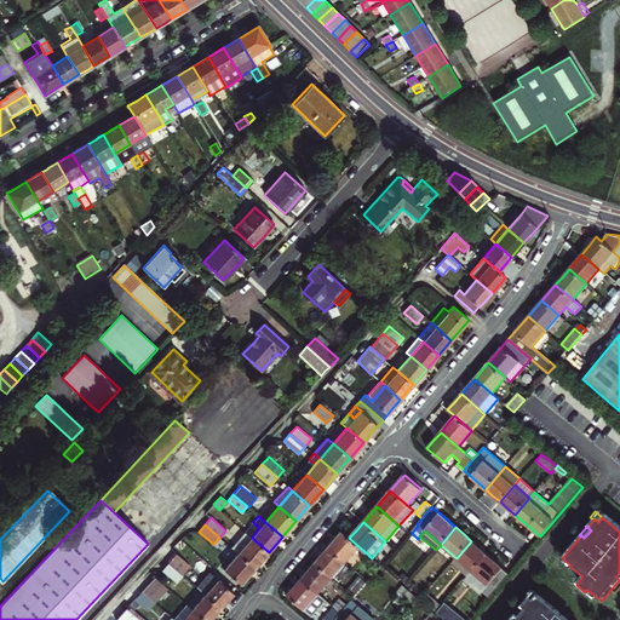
[(231,547),(239,554),(256,568),(262,560),(269,552),(252,538),(245,532),(231,547)]
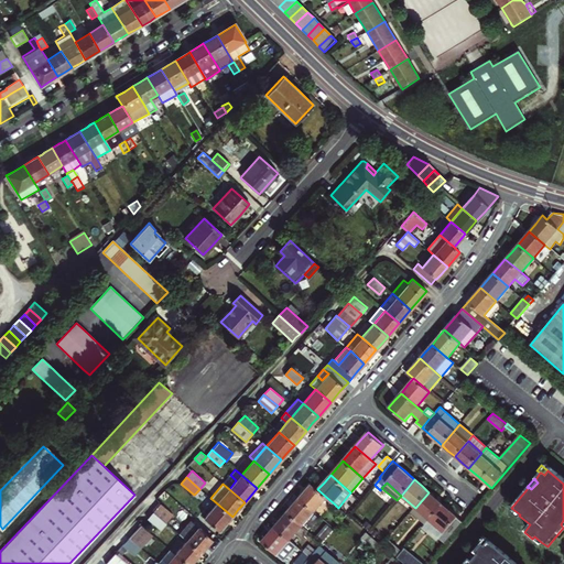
[(305,491),(299,498),(315,512),(325,500),(327,498),(317,489),(312,484),(305,491)]
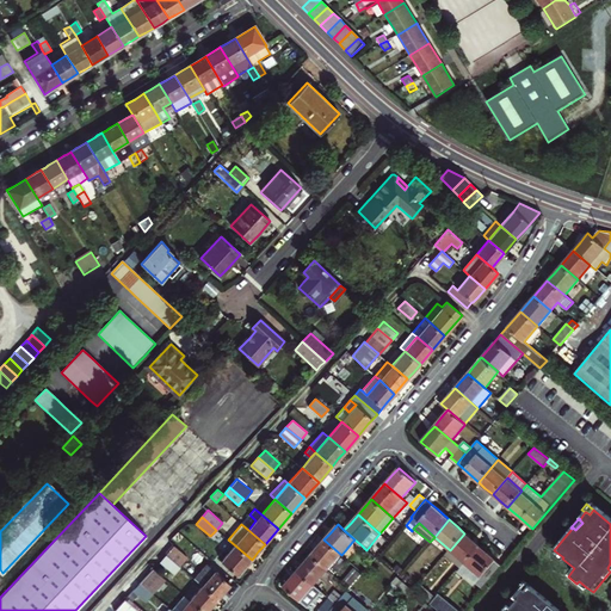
[(473,541),(464,534),(450,550),(464,563),(480,547),(473,541)]
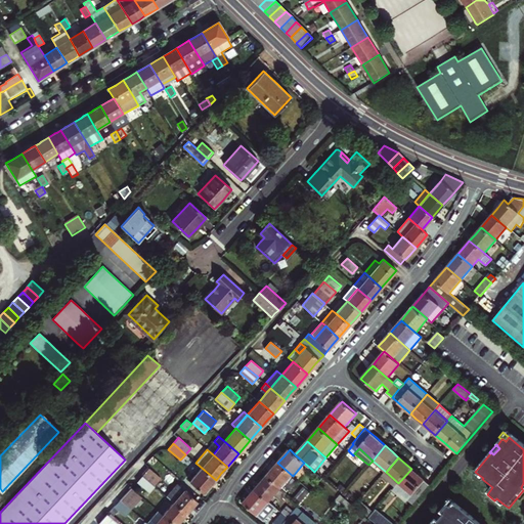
[(293,476),(277,463),(272,470),(266,476),(281,489),(293,476)]
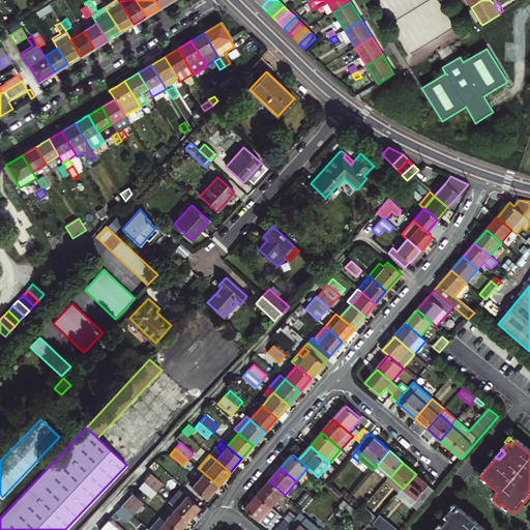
[(150,473),(144,481),(155,492),(162,483),(150,473)]
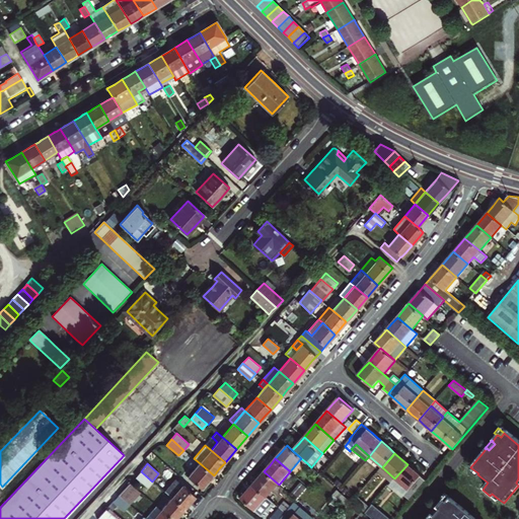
[(214,475),(200,463),(188,476),(202,490),(208,483),(214,475)]
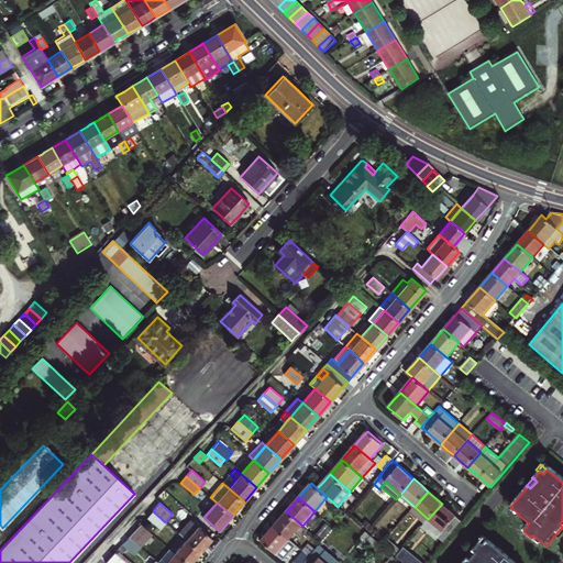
[(444,543),(462,521),(452,512),(442,504),(428,519),(443,531),(438,537),(444,543)]
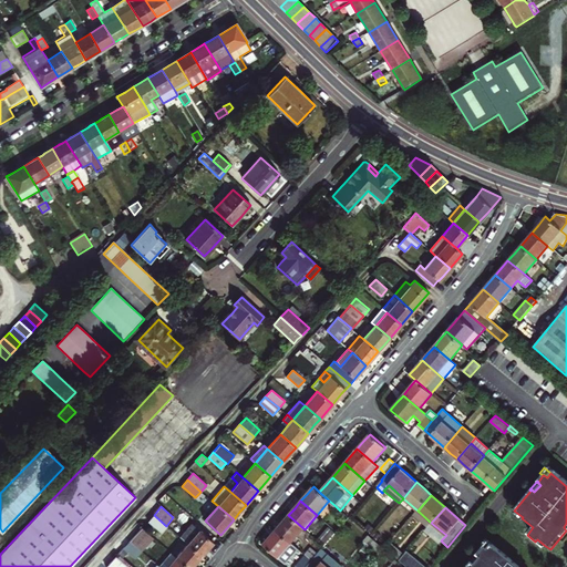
[(413,515),(426,527),(431,523),(418,511),(413,515)]
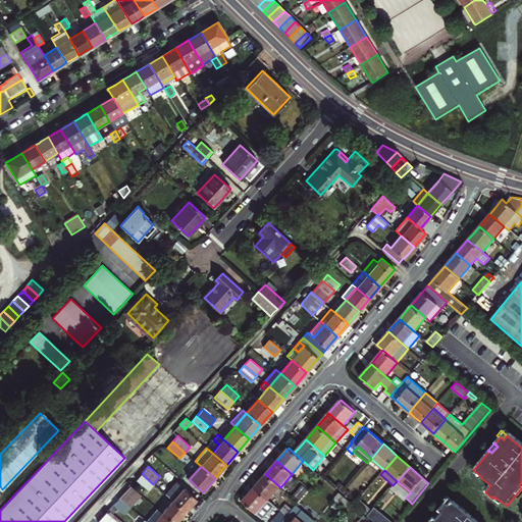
[(481,476),(473,470),(470,474),(478,480),(480,477),(481,476)]
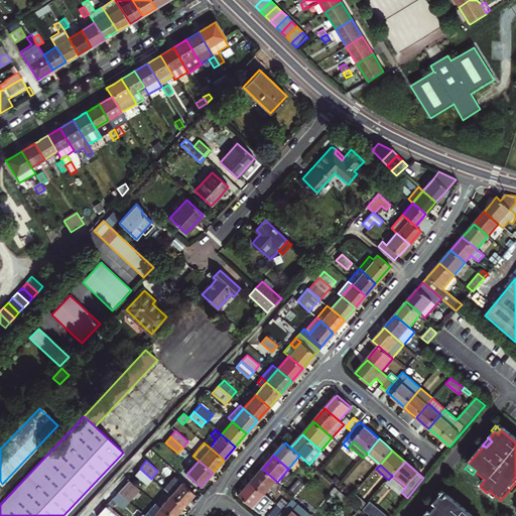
[(146,485),(152,479),(151,479),(140,469),(135,475),(146,485)]
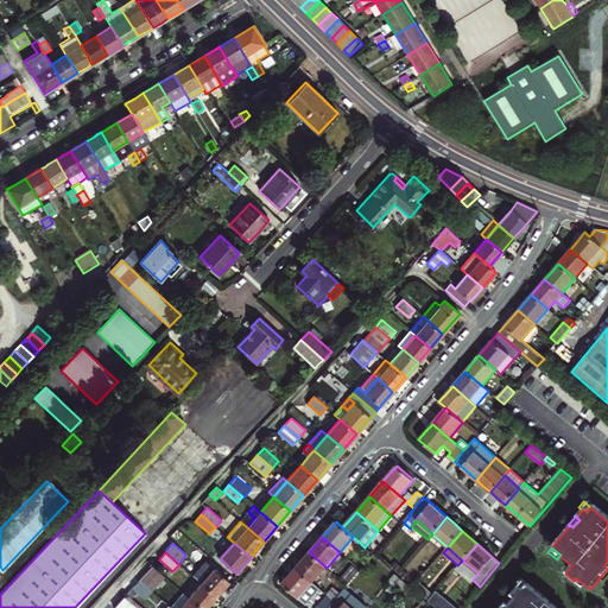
[(302,561),(296,568),(312,583),(327,568),(309,552),(302,561)]
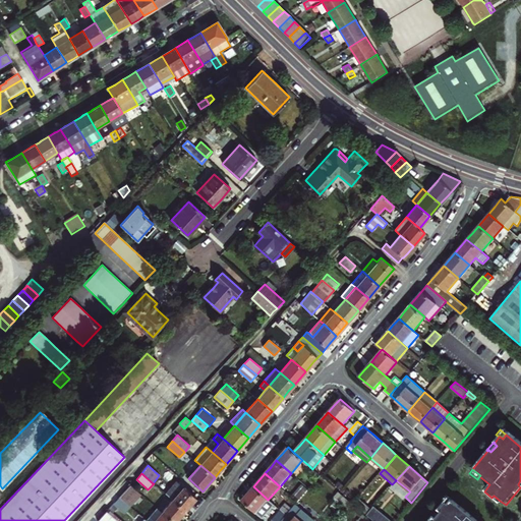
[(392,484),(392,485),(405,497),(410,491),(396,480),(392,484)]
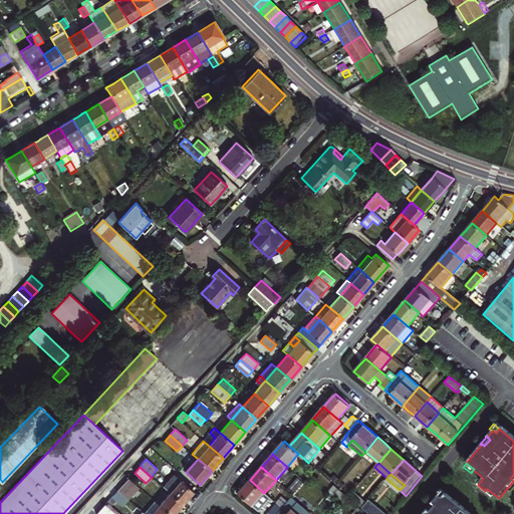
[(164,488),(170,493),(183,504),(189,497),(194,492),(174,475),(164,488)]
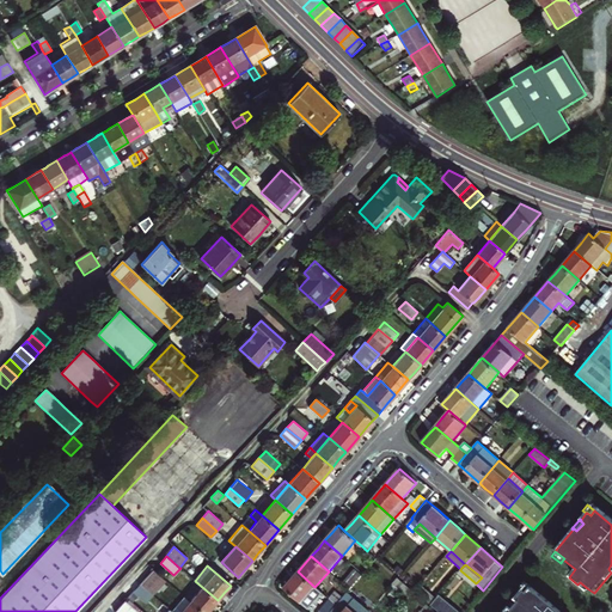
[(152,569),(140,583),(153,594),(165,580),(152,569)]
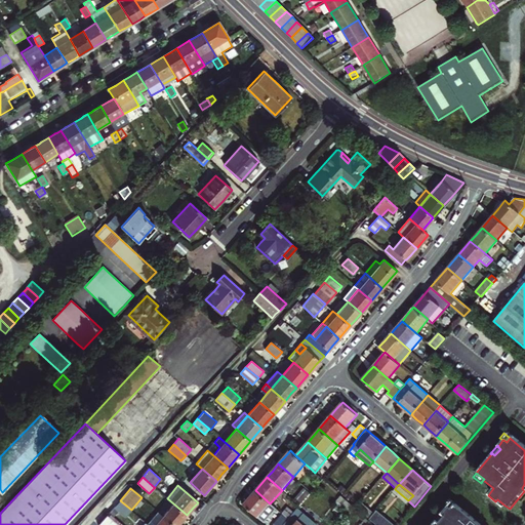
[(265,522),(276,509),(270,503),(255,490),(249,497),(243,505),(265,522)]
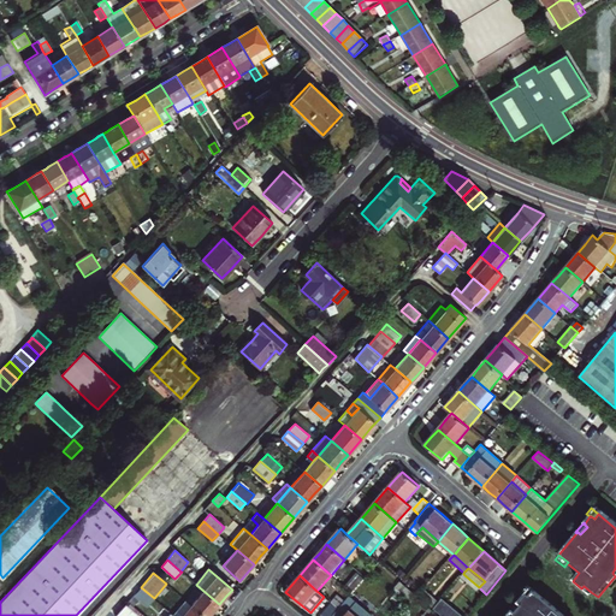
[(413,593),(400,582),(392,590),(406,600),(413,593)]
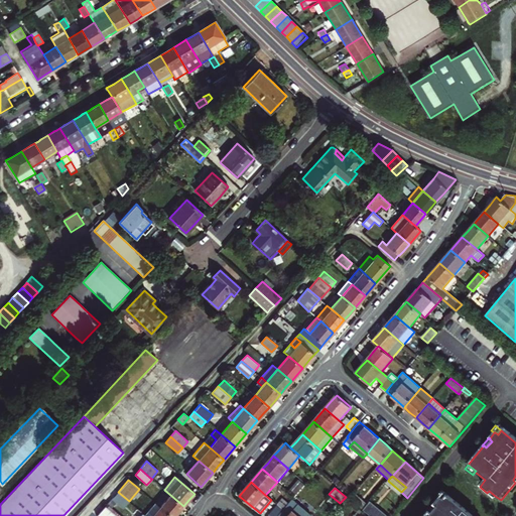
[(442,489),(439,493),(442,496),(442,495),(445,497),(448,494),(442,489)]
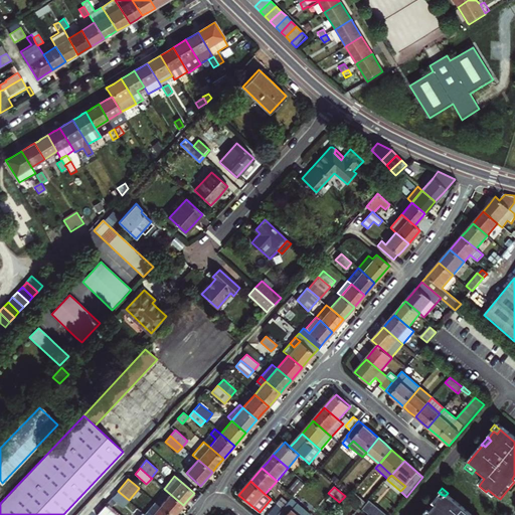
[(486,492),(485,493),(491,499),(494,495),(488,490),(486,492)]
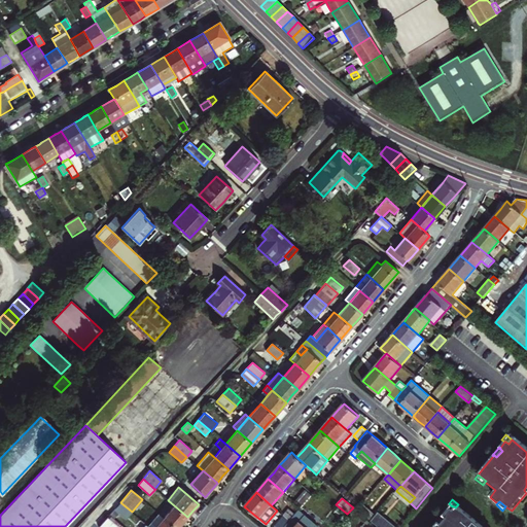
[(128,517),(132,512),(120,502),(116,507),(128,517)]
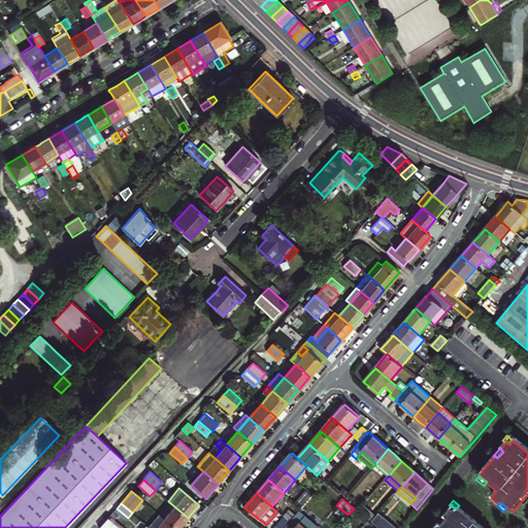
[(358,510),(371,522),(372,521),(376,516),(363,505),(358,510)]
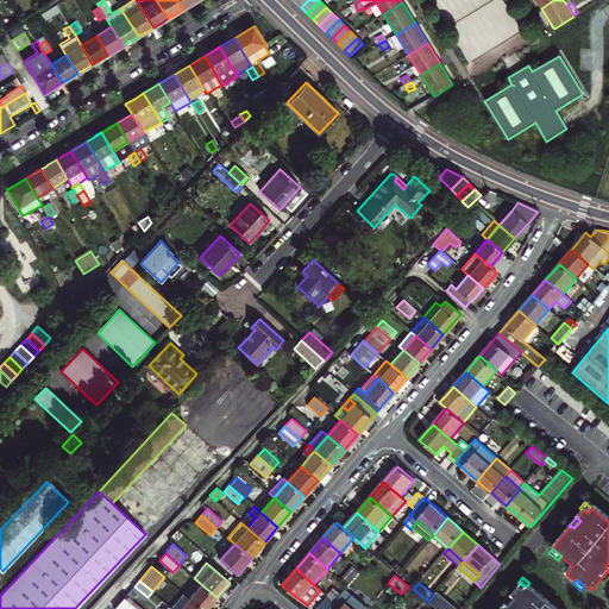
[(562,608),(529,583),(526,586),(522,584),(522,585),(516,592),(519,595),(513,603),(509,601),(502,608),(562,608)]
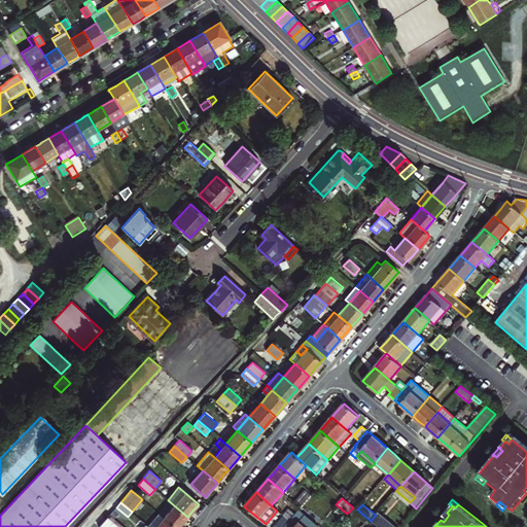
[(187,517),(174,505),(164,518),(174,526),(178,526),(182,522),(187,517)]
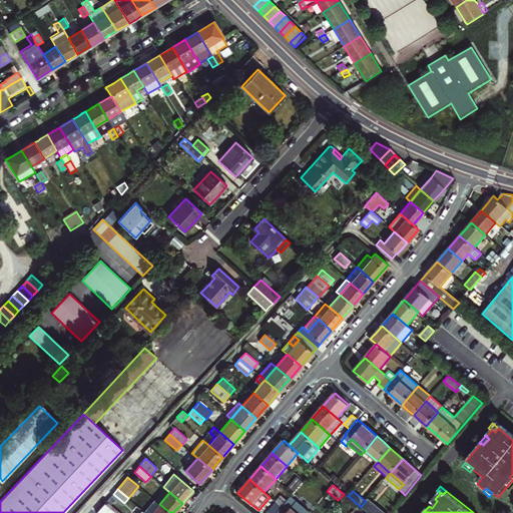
[(353,503),(346,497),(342,502),(349,508),(353,503)]
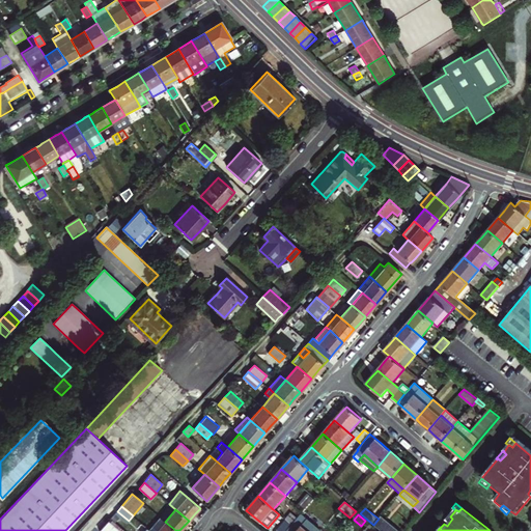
[(443,523),(444,524),(447,526),(452,519),(450,516),(449,515),(443,523)]
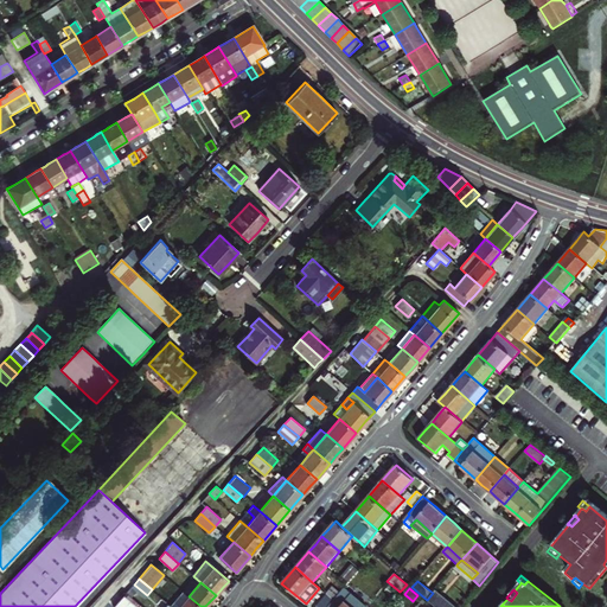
[(333,601),(327,606),(350,606),(345,602),(350,596),(343,590),(333,601)]
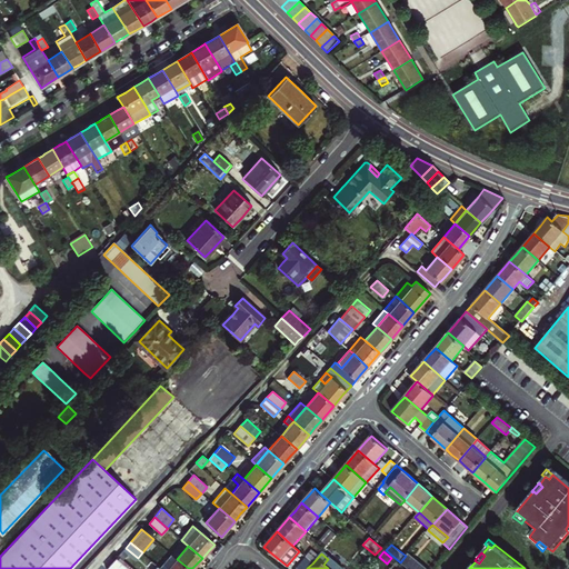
[(171,555),(159,568),(160,568),(188,568),(177,559),(171,555)]
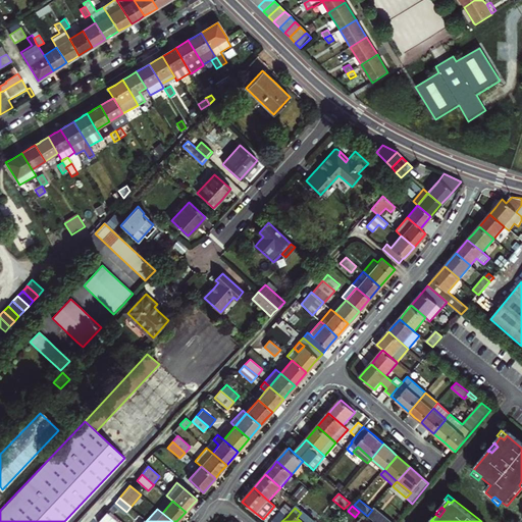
[(368,515),(376,521),(387,521),(373,509),(372,510),(368,515)]
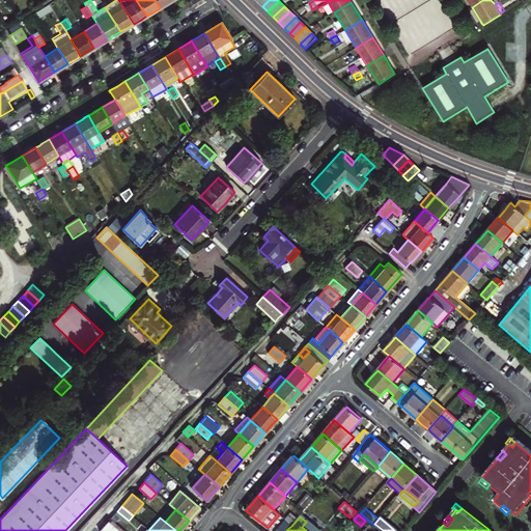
[(278,529),(279,530),(286,530),(291,526),(285,520),(278,529)]
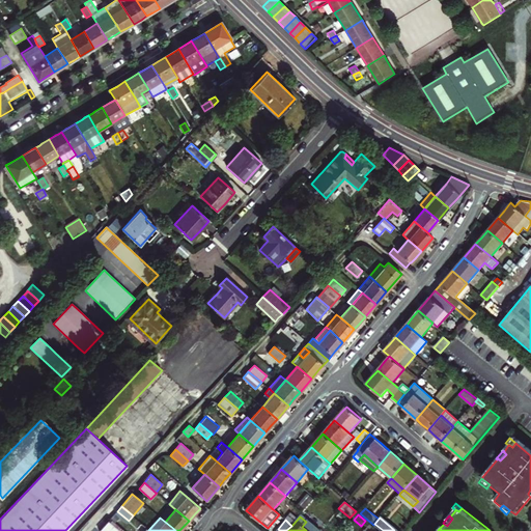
[(118,530),(107,521),(99,530),(100,530),(118,530)]
